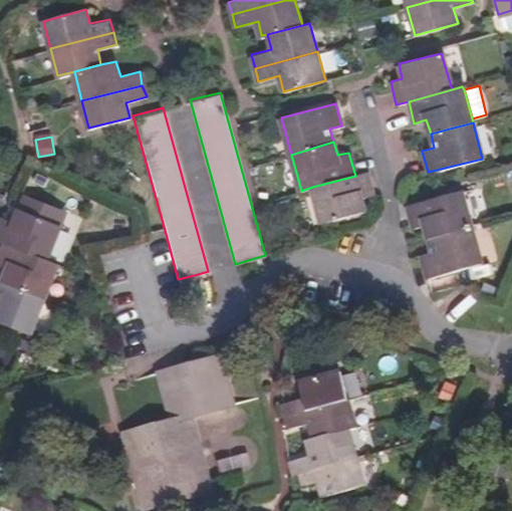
[(31,181),(44,188),(50,177),(36,171),(31,181)]
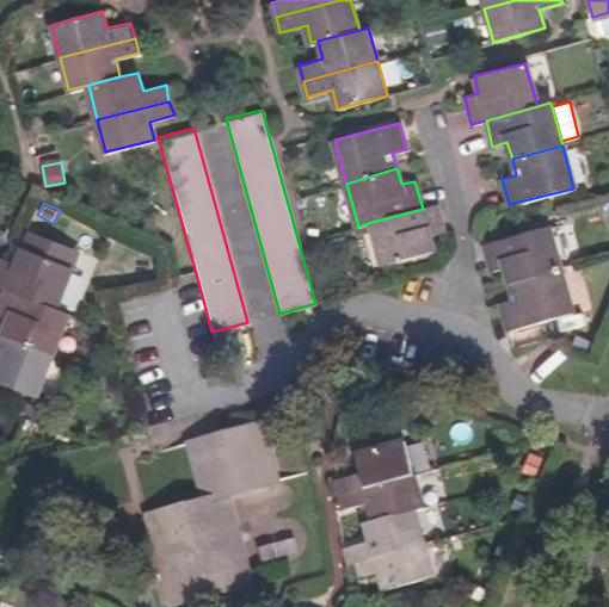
[(436,205),(423,209),(371,222),(382,265),(435,252),(430,235),(443,231),(436,205)]
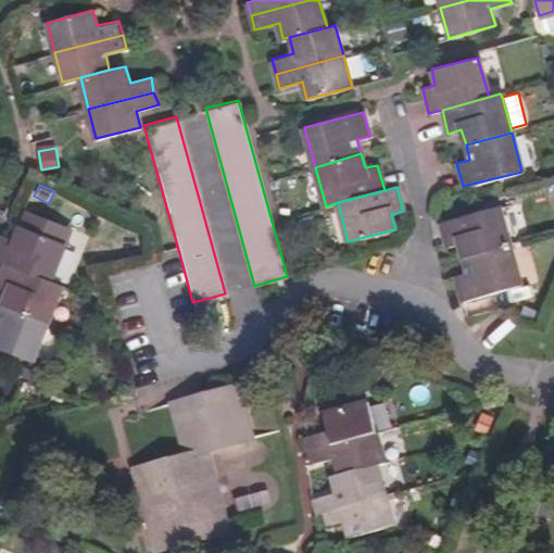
[(473,212),(493,208),(492,201),(470,206),(473,212)]
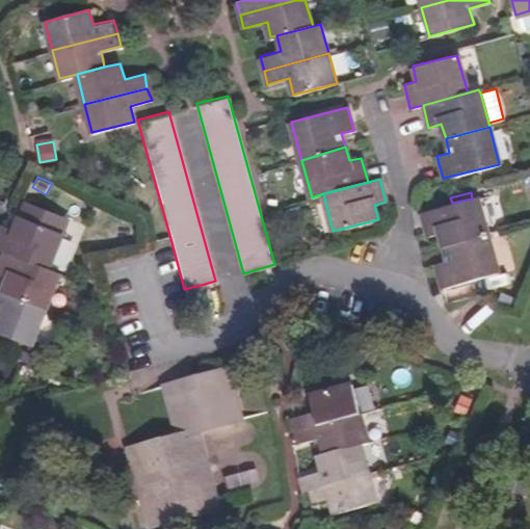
[(443,246),(487,235),(478,196),(472,199),(452,203),(422,212),(427,235),(439,232),(443,246)]
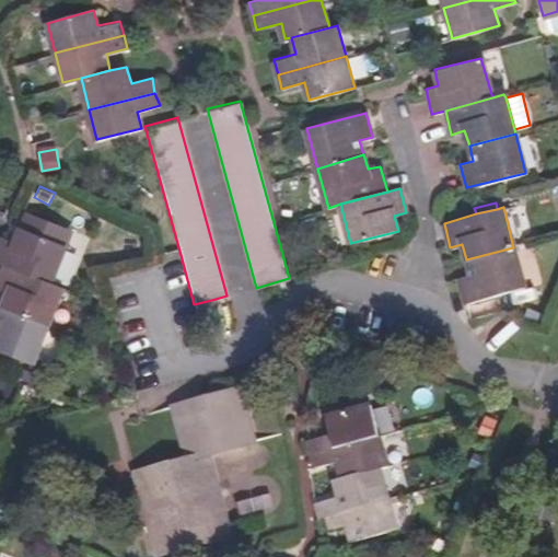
[(13,242),(2,238),(0,242),(0,263),(4,265),(49,282),(66,246),(19,228),(13,242)]
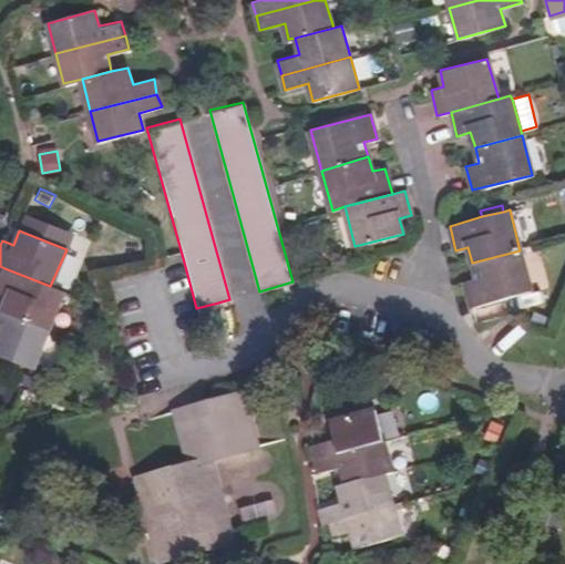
[(531,290),(520,250),(472,263),(476,279),(463,282),(471,307),(531,290)]
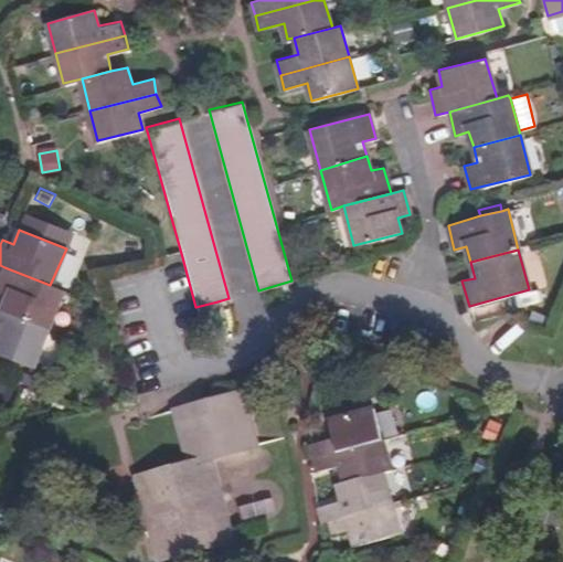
[(63,290),(50,285),(4,267),(0,277),(0,294),(8,297),(2,311),(48,330),(63,290)]
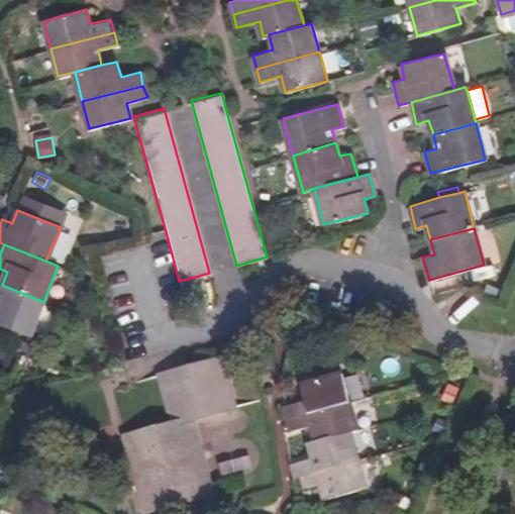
[(179,281),(181,287),(200,283),(199,276),(179,281)]
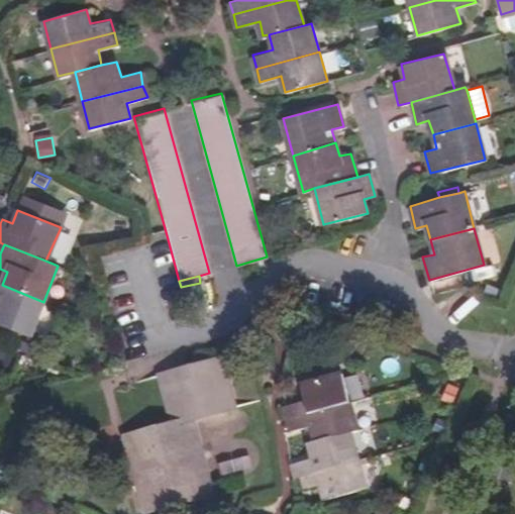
[(0,323),(29,335),(43,302),(2,285),(0,289),(0,323)]
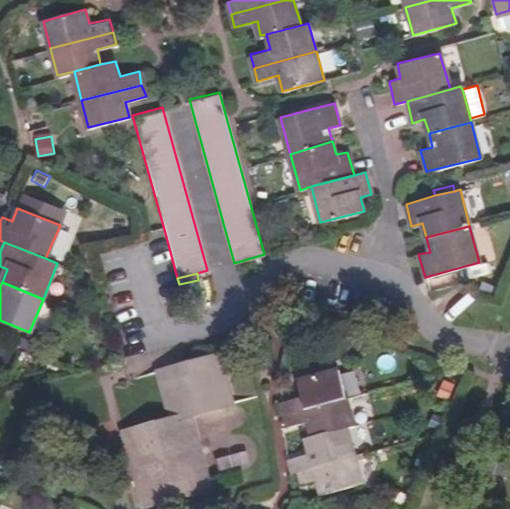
[(347,332),(335,328),(331,338),(343,343),(347,332)]
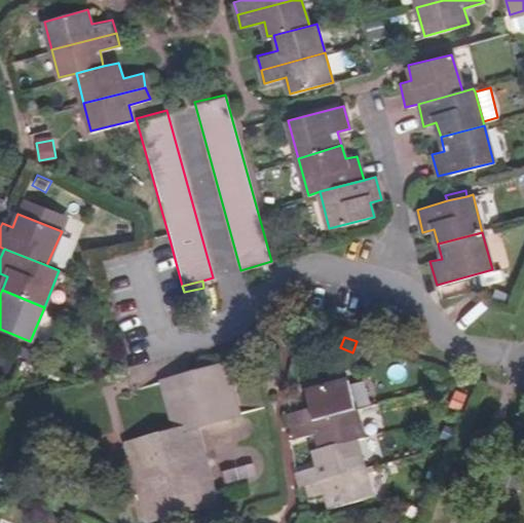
[(32,360),(35,351),(20,344),(16,351),(32,360)]
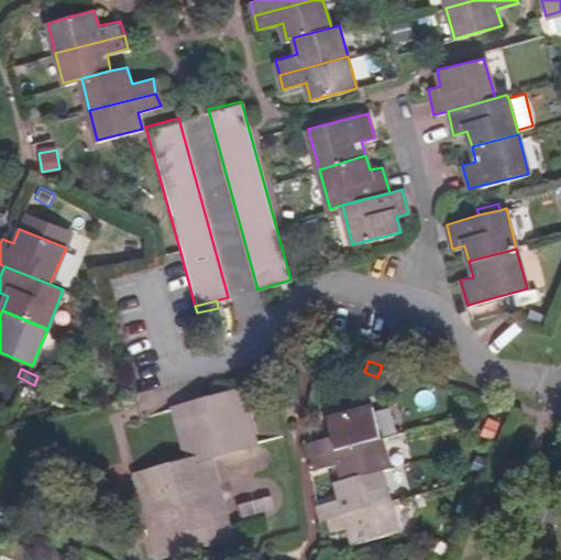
[(141,550),(143,558),(230,535),(208,452),(254,440),(240,391),(204,399),(206,407),(190,412),(188,404),(173,407),(185,459),(133,472),(136,485),(144,484),(149,498),(141,501),(154,547),(141,550)]
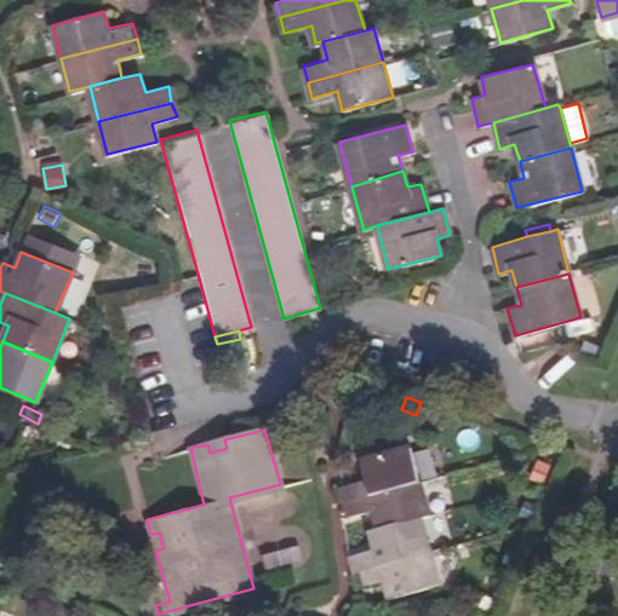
[(343,499),(418,479),(411,445),(360,458),(365,478),(339,484),(343,499)]
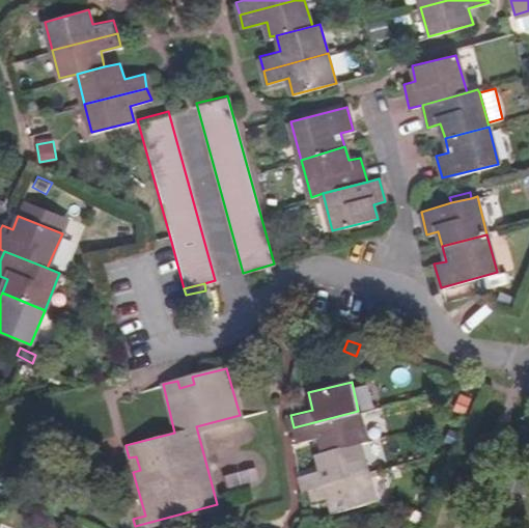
[(464,413),(471,397),(462,392),(454,408),(464,413)]
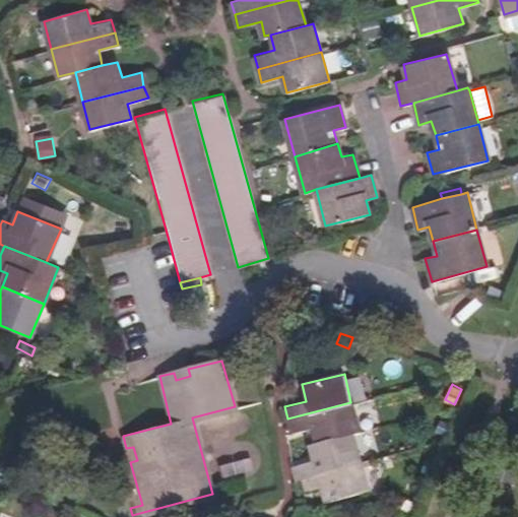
[(317,442),(351,434),(360,433),(350,402),(287,418),(292,432),(313,426),(317,442)]
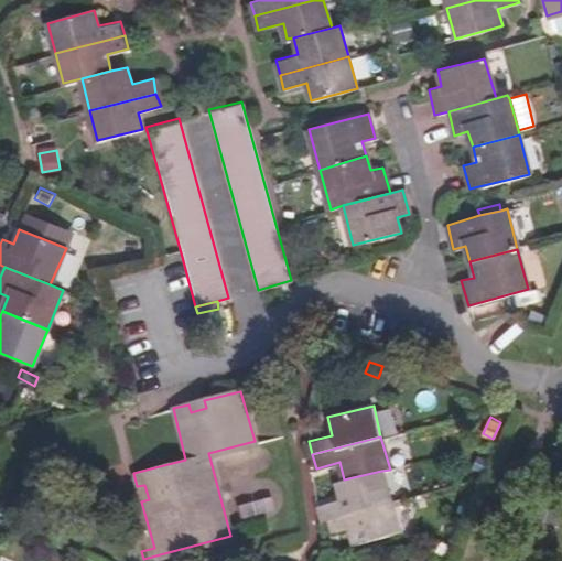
[(328,517),(390,500),(381,471),(344,479),(336,482),(341,498),(317,504),(322,518),(328,517)]
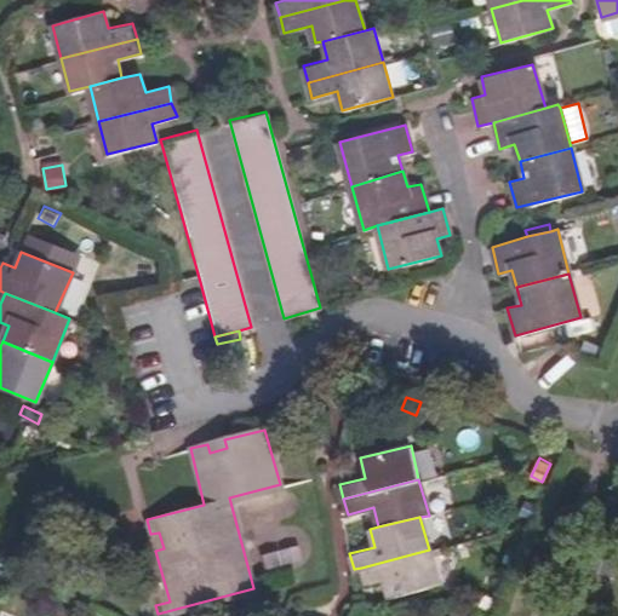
[(439,583),(429,550),(361,568),(366,582),(384,579),(389,598),(439,583)]
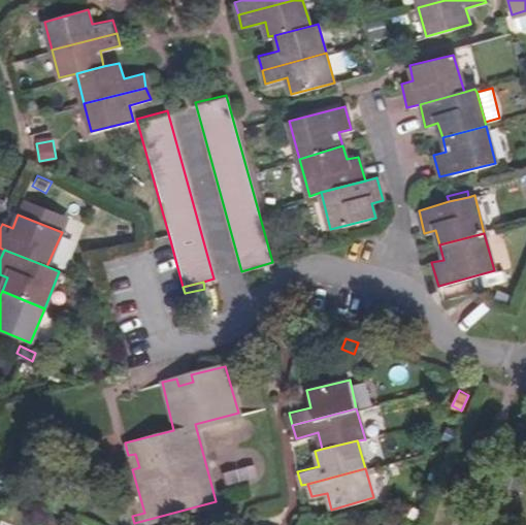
[(18,473),(9,476),(12,485),(20,483),(18,473)]
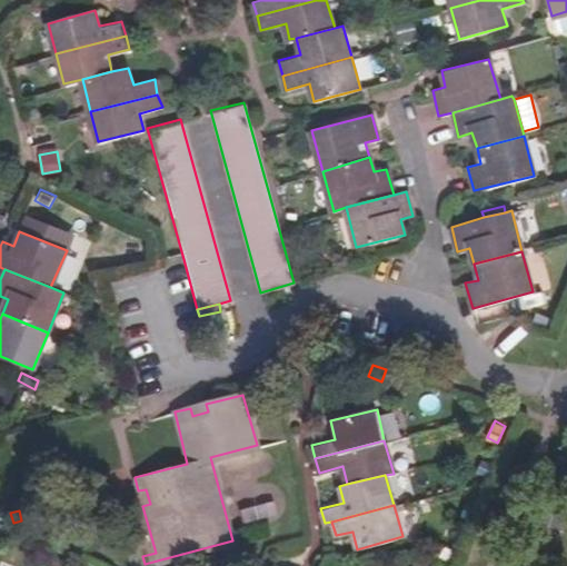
[(445,560),(448,547),(435,543),(431,557),(445,560)]
